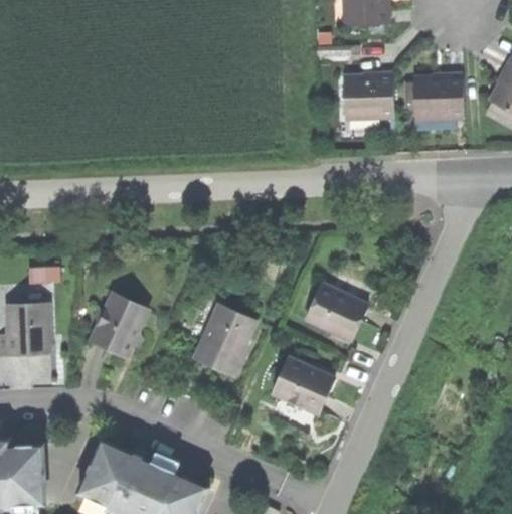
[(343,0),(345,26),(383,24),(382,4),(382,0),(343,0)]
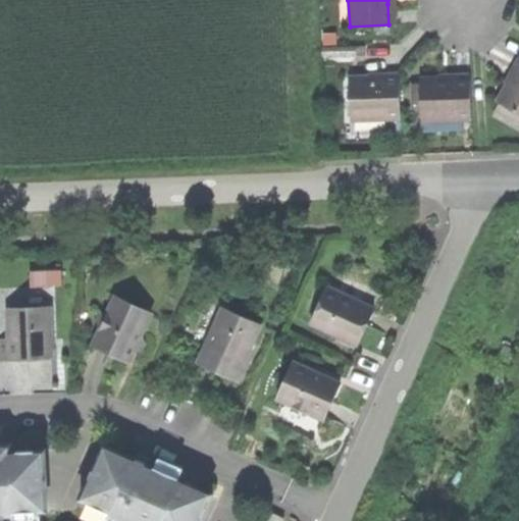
[(518,117),(518,60),(507,84),(495,104),(518,117)]
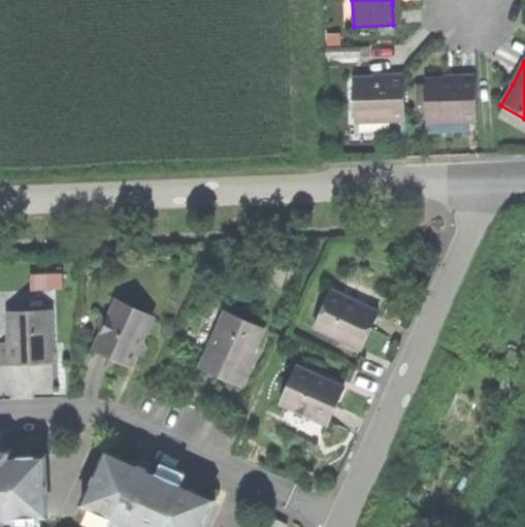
[(423,120),(473,120),(473,79),(447,80),(423,80),(423,120)]
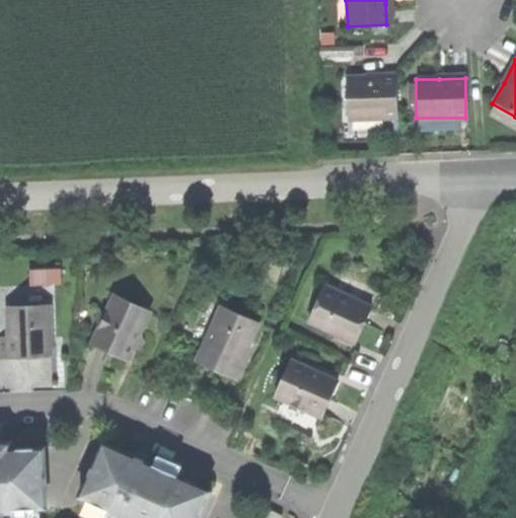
[(393,118),(392,80),(366,80),(344,81),(345,119),(393,118)]
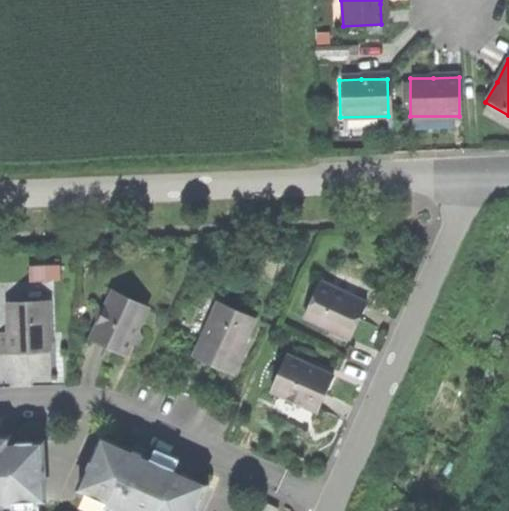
[(59,278),(58,263),(27,265),(28,280),(59,278)]
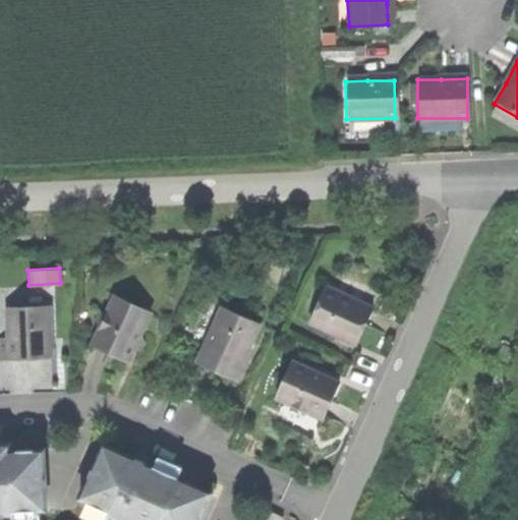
[(303,324),(355,347),(363,329),(371,310),(320,287),(303,324)]
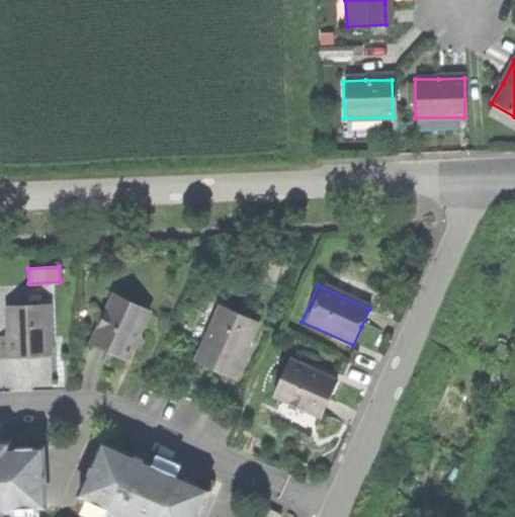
[(91,344),(125,360),(147,314),(130,305),(112,297),(104,314),(98,327),(91,344)]
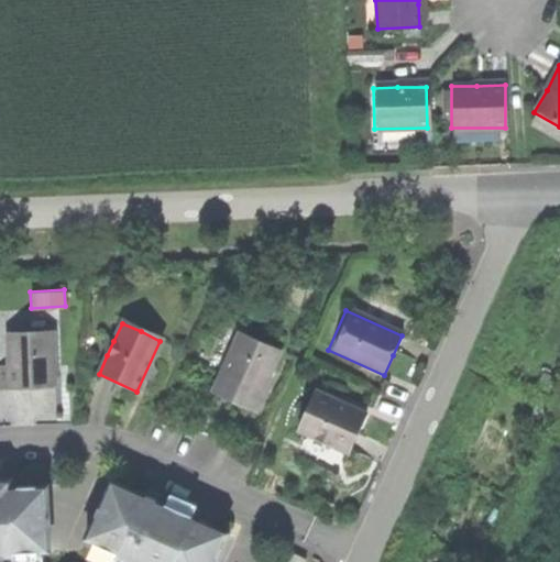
[(29,334),(7,334),(8,368),(0,368),(0,390),(53,389),(52,333),(29,334)]
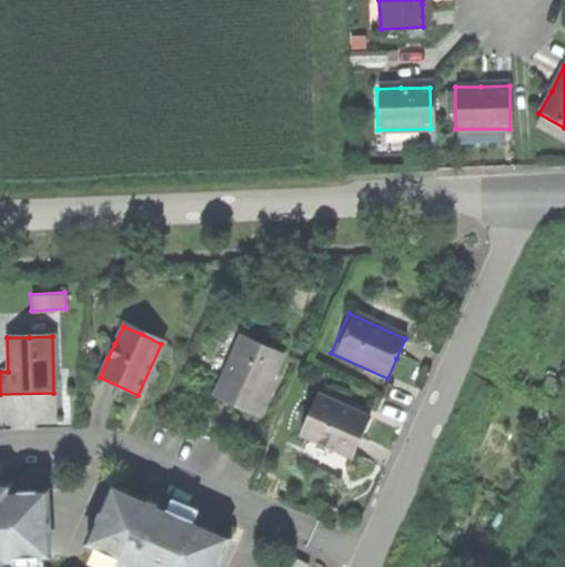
[(212,396),(256,417),(268,393),(264,392),(281,356),(261,347),(240,337),(212,396)]
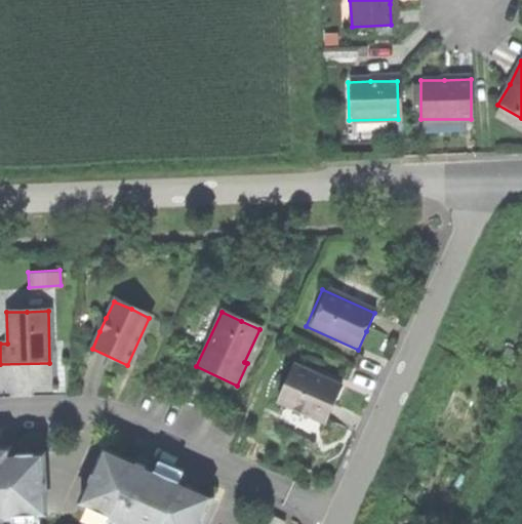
[(94,324),(99,331),(106,318),(97,319),(94,324)]
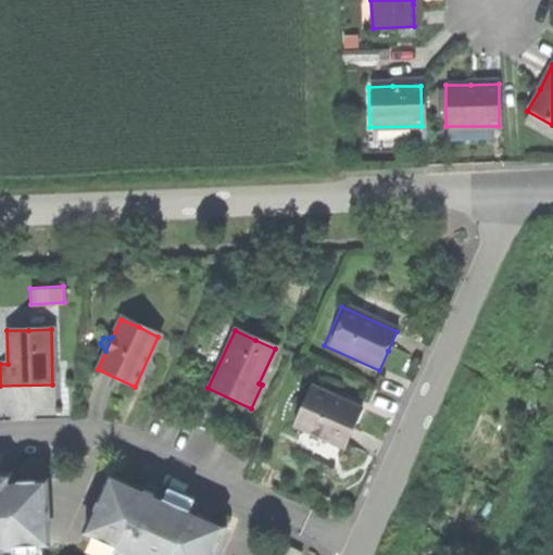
[(293,428),(343,450),(351,430),(360,411),(310,389),(293,428)]
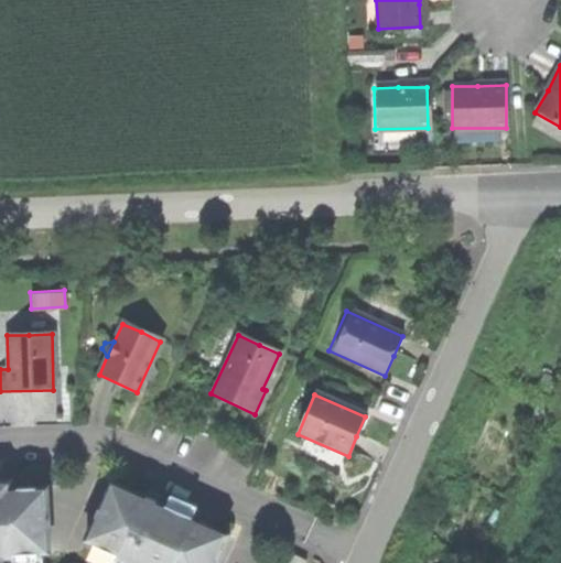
[(214,562),(227,534),(189,517),(161,505),(157,502),(154,508),(144,504),(147,498),(144,497),(110,482),(83,541),(118,556),(116,561),(119,562),(214,562)]
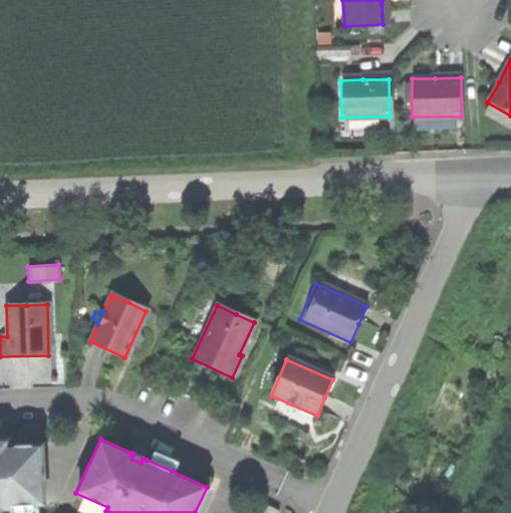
[(9,506),(42,505),(40,447),(7,448),(7,440),(0,440),(0,510),(9,510),(9,506)]
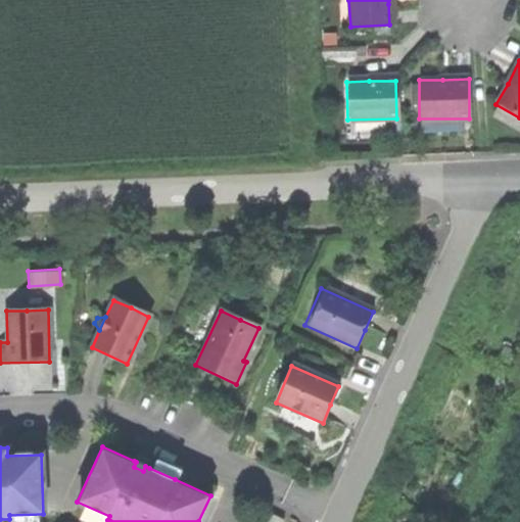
[(136,456),(134,461),(136,462),(134,467),(143,471),(145,466),(149,468),(152,463),(136,456)]
